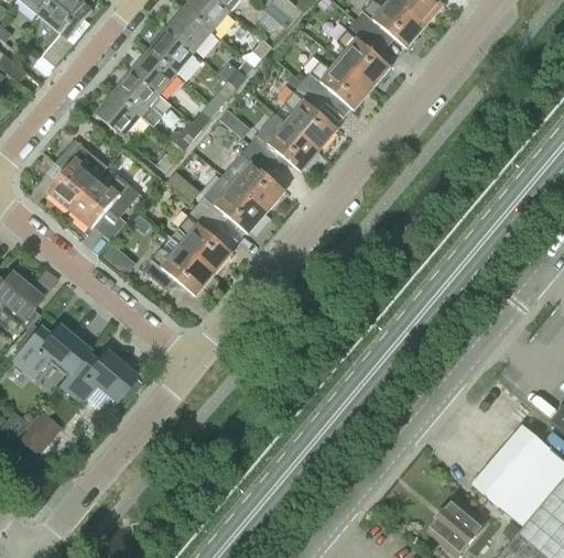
[(51,0),(39,14),(60,32),(41,54),(19,37),(11,46),(46,75),(73,43),(67,39),(91,8),(82,0),(51,0)]
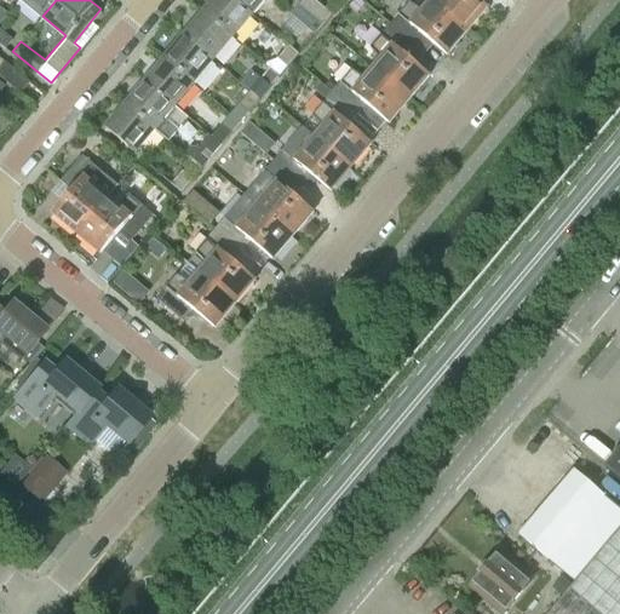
[(23,0),(42,16),(56,0),(23,0)]
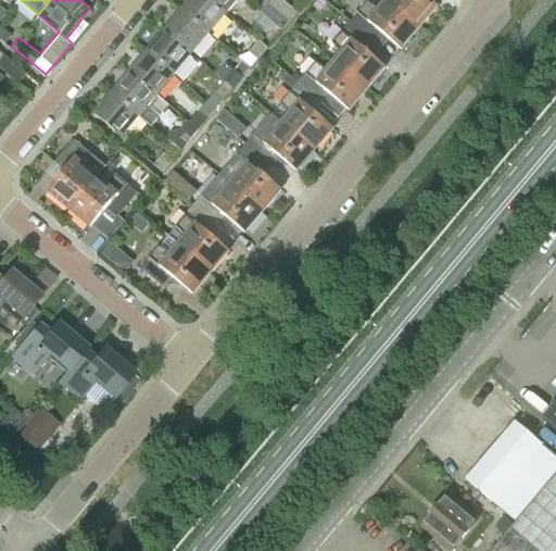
[(188,0),(181,8),(209,32),(226,11),(212,0),(188,0)]
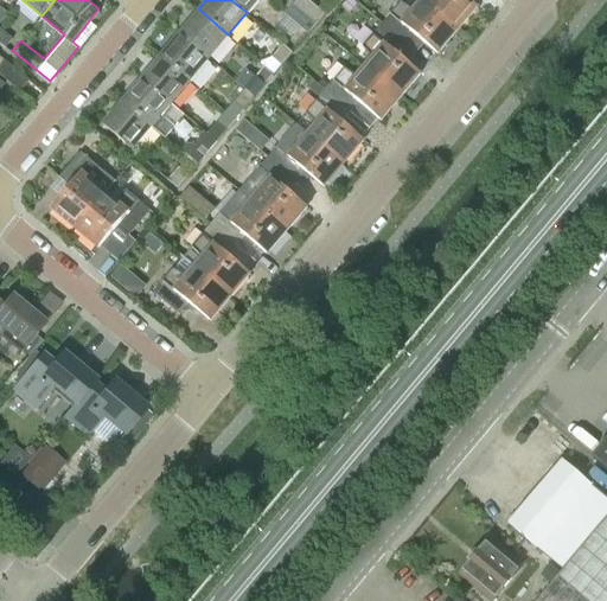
[(231,0),(247,12),(256,0),(231,0)]
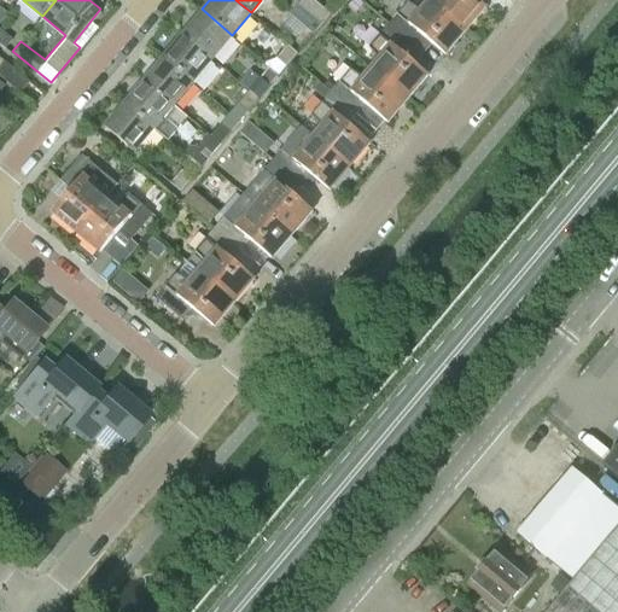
[(299,0),(298,1),(321,21),(330,10),(318,0),(299,0)]
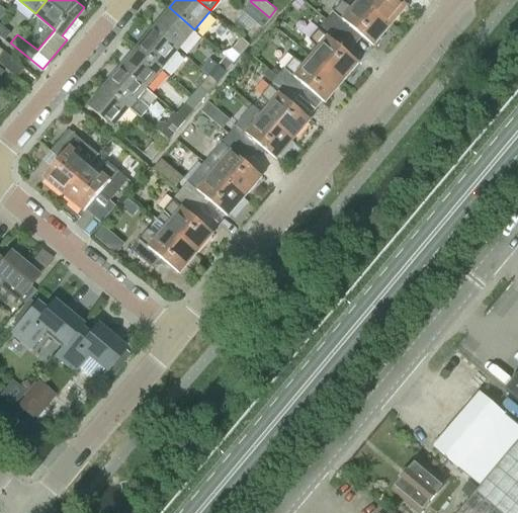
[(327,17),(348,35),(355,27),(374,43),(391,23),(363,0),(361,0),(356,7),(345,0),(342,0),(327,17)]
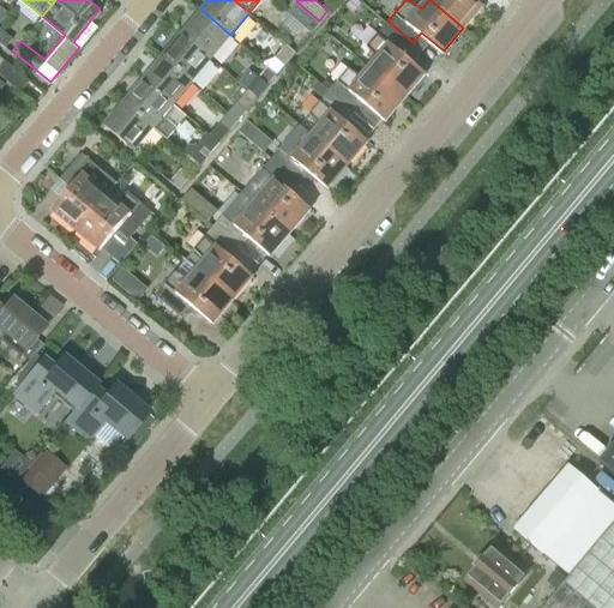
[(431,0),(463,28),(483,2),(480,0),(431,0)]
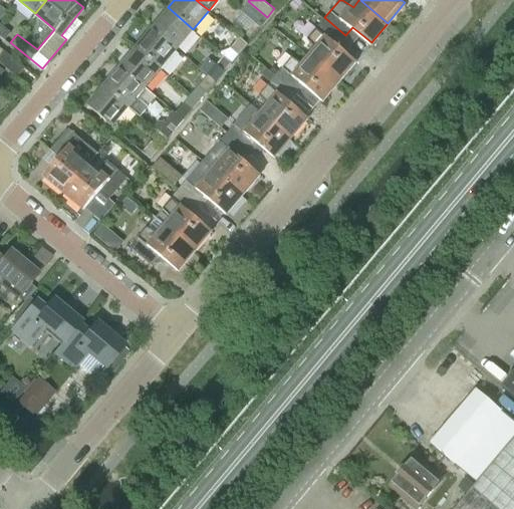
[(267,17),(248,1),(241,9),(261,24),(267,17)]
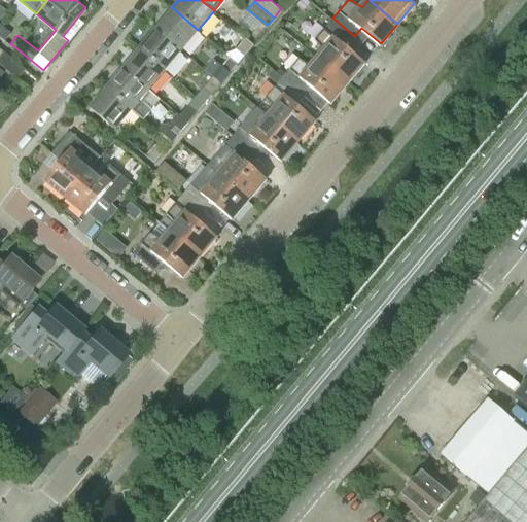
[(155,27),(181,49),(198,30),(172,7),(155,27)]
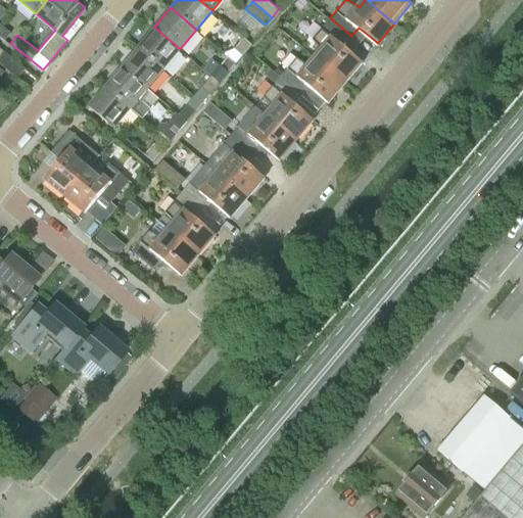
[(317,56),(345,81),(363,59),(344,45),(351,36),(330,17),(314,38),(324,49),(317,56)]
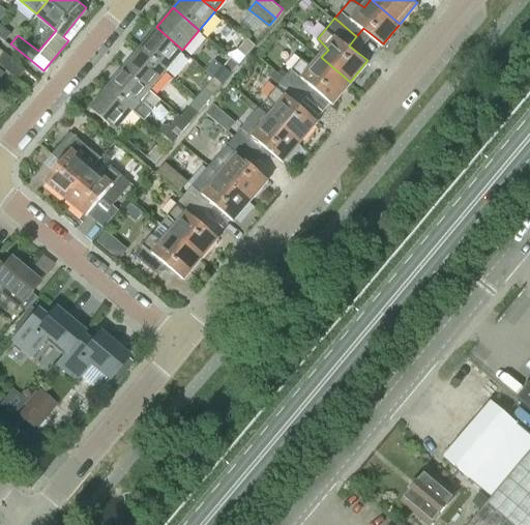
[(0,22),(0,34),(4,38),(10,30),(0,22)]
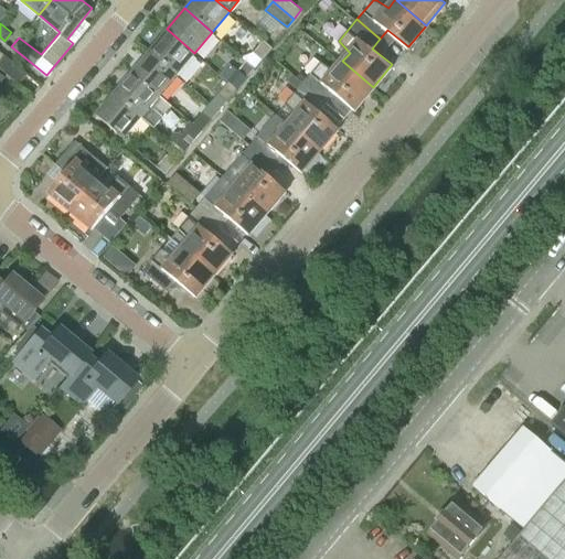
[(149,51),(177,74),(194,53),(167,29),(149,51)]
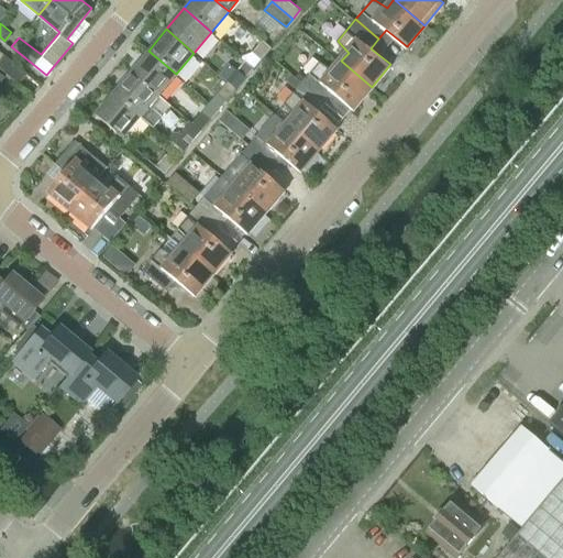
[(252,50),(261,57),(271,45),(262,37),(252,50)]
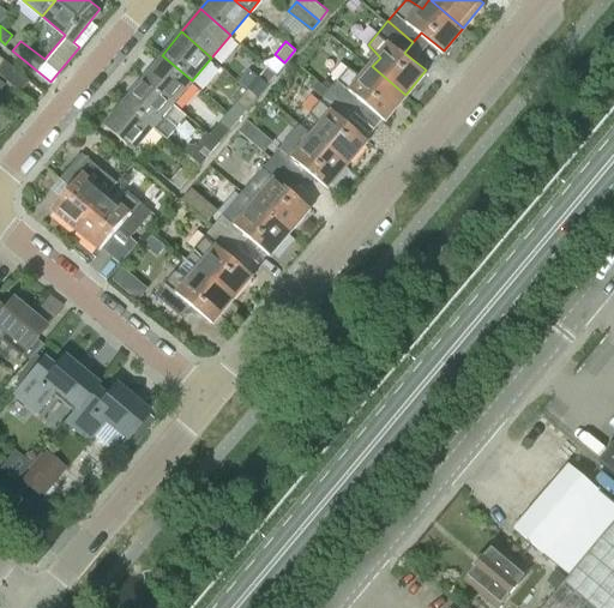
[(143,77),(173,102),(192,80),(162,55),(143,77)]
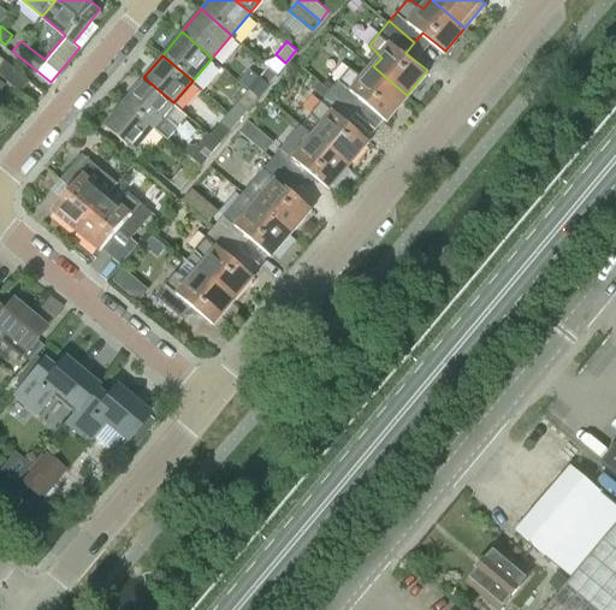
[(0,73),(21,90),(30,80),(6,59),(0,65),(0,73)]
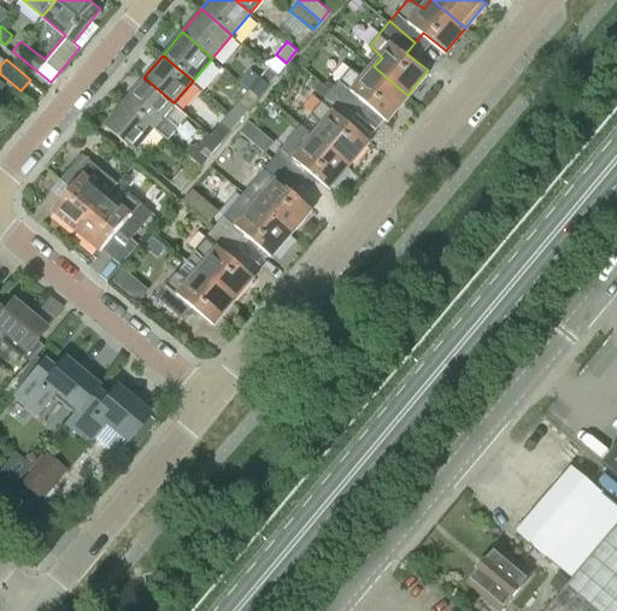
[(330,89),(357,111),(365,100),(387,118),(407,95),(374,66),(366,76),(351,66),(330,89)]
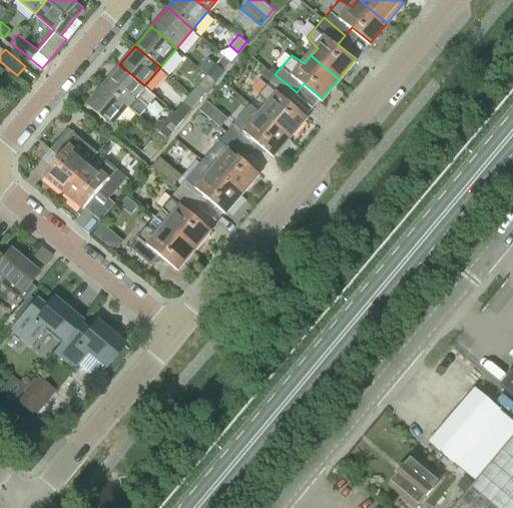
[(206,72),(214,79),(223,68),(215,62),(206,72)]
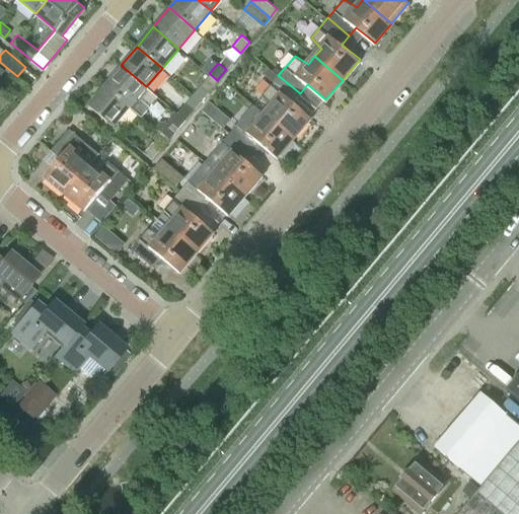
[(104,85),(130,106),(146,86),(121,65),(104,85)]
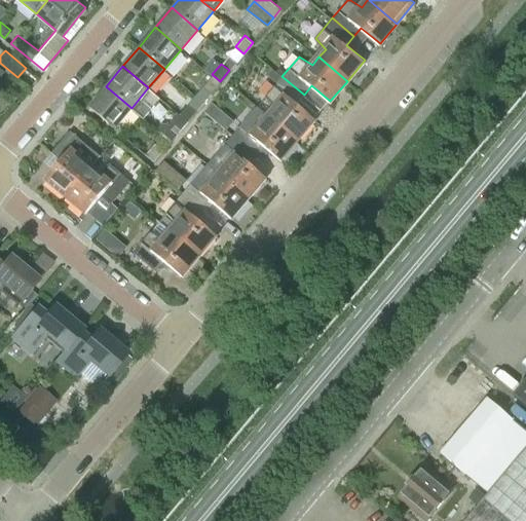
[(269,115),(298,139),(314,118),(297,103),(304,95),(282,76),(271,67),(266,73),(277,82),(266,96),(276,107),(269,115)]
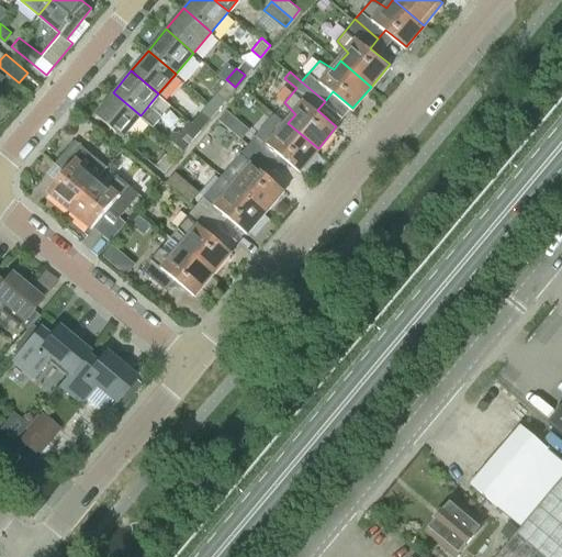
[(235,87),(226,79),(216,90),(225,98),(235,87)]
